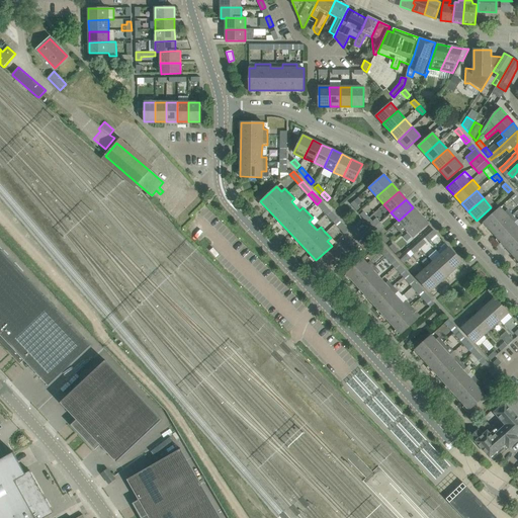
[(326,213),(330,210),(321,200),(317,204),(326,213)]
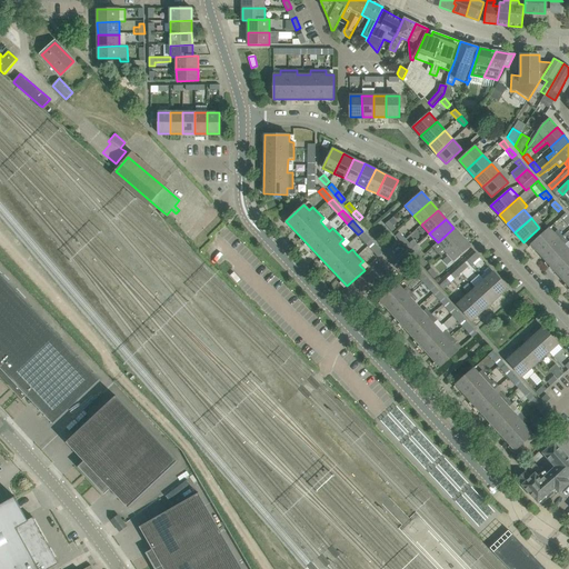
[(368,230),(370,227),(371,227),(365,220),(361,223),(368,230)]
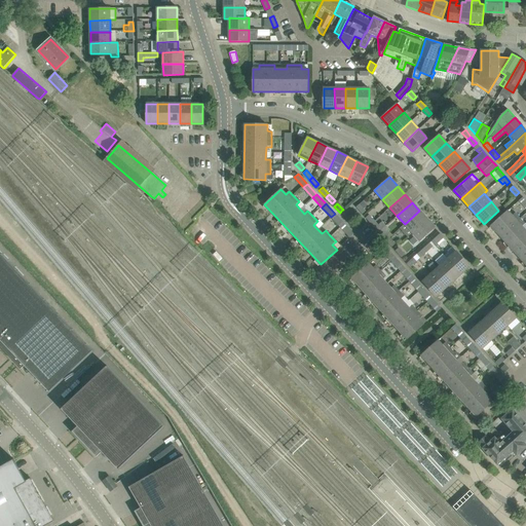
[(355,208),(362,214),(366,211),(360,204),(355,208)]
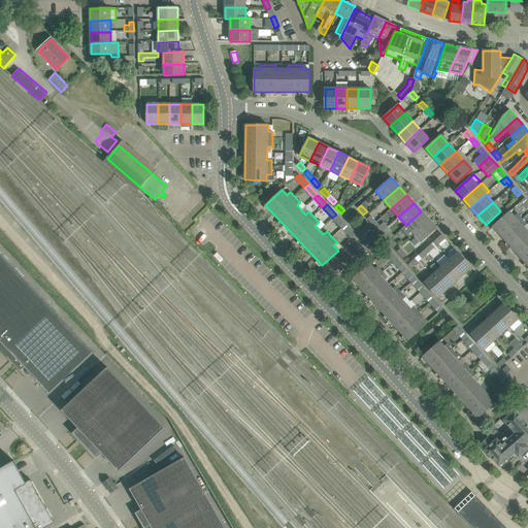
[(414,233),(428,220),(421,211),(406,225),(414,233)]
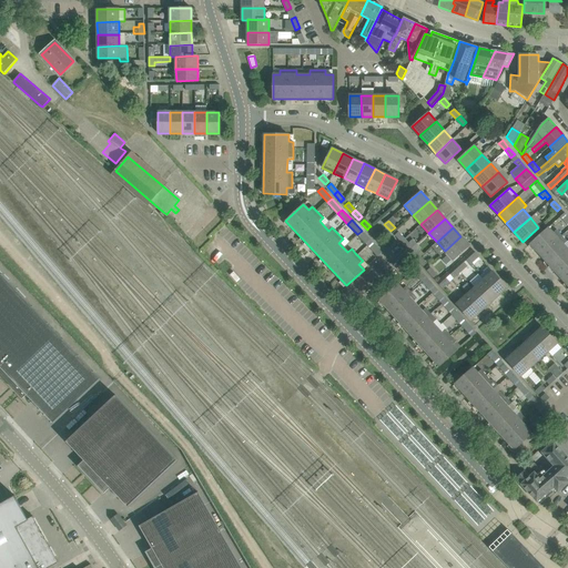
[(567,242),(564,237),(557,230),(553,233),(548,227),(530,244),(567,285),(567,250),(564,245),(567,242)]
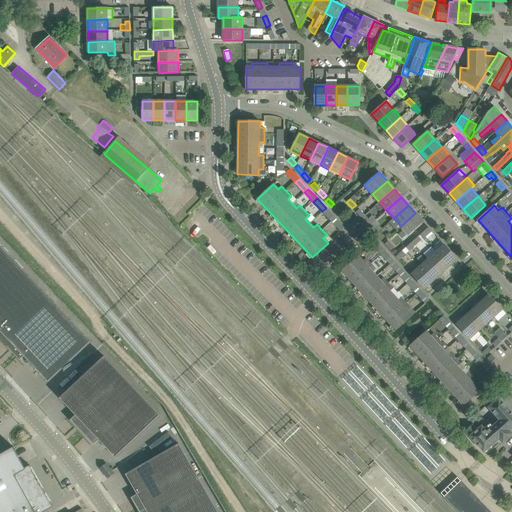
[(331,221),(335,218),(326,208),(322,211),(331,221)]
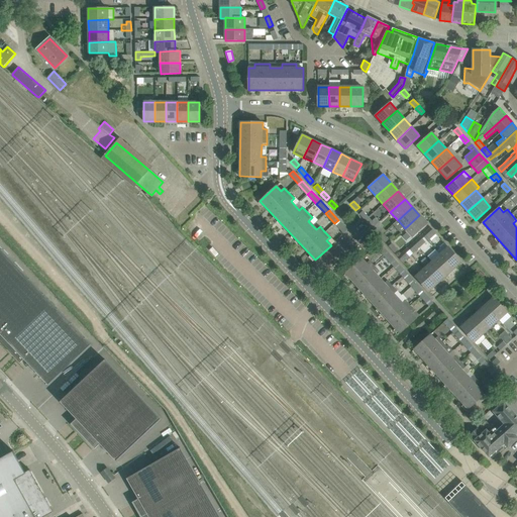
[(365,220),(369,217),(363,211),(359,214),(365,220)]
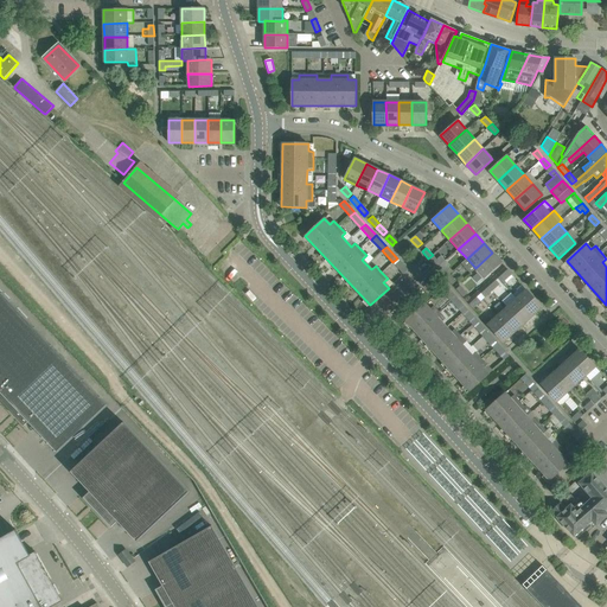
[(492,253),(475,268),(484,278),(502,262),(492,253)]
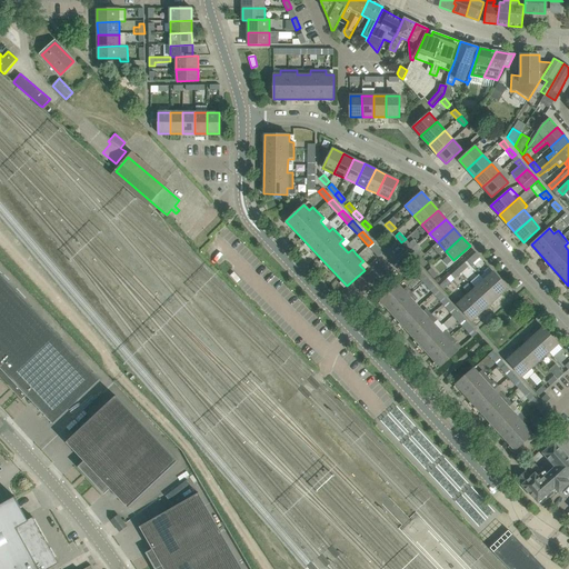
[(413,239),(409,243),(406,239),(401,242),(409,251),(418,245),(413,239)]
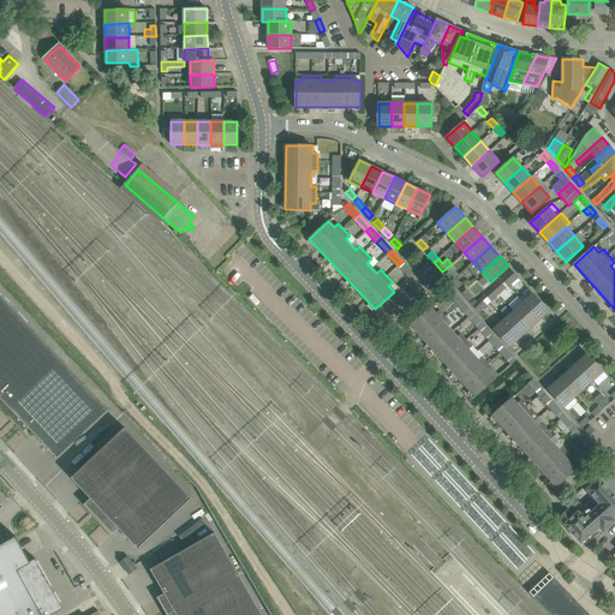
[(398,266),(408,278),(413,273),(402,262),(398,266)]
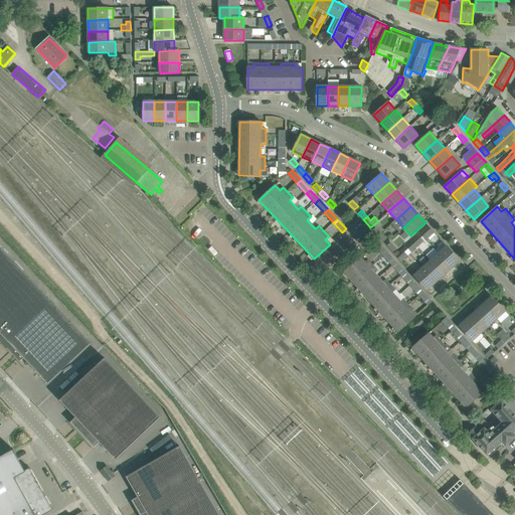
[(381,232),(377,228),(381,225),(378,221),(370,227),(378,235),(381,232)]
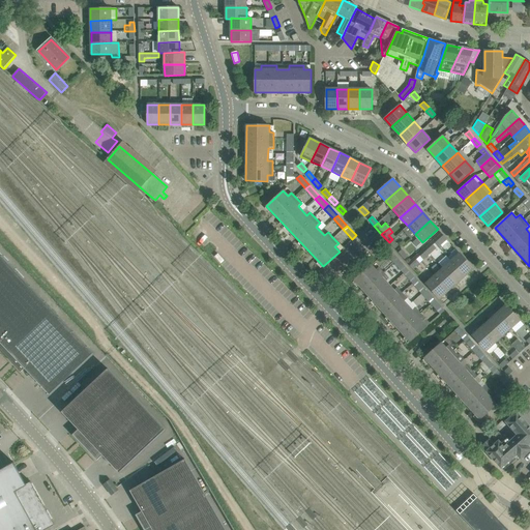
[(440,244),(446,238),(443,235),(437,241),(440,244)]
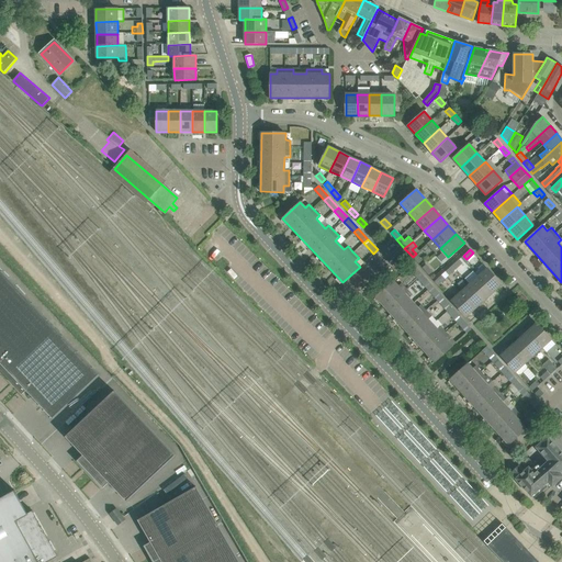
[(413,257),(416,261),(418,263),(422,260),(416,254),(413,257)]
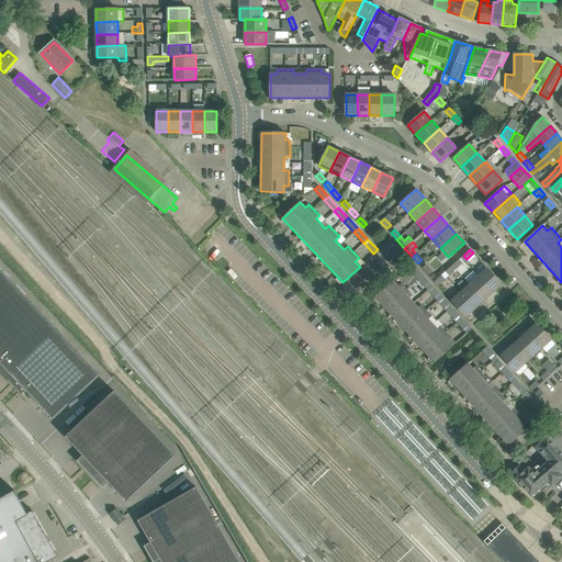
[(459,259),(452,266),(456,269),(462,263),(459,259)]
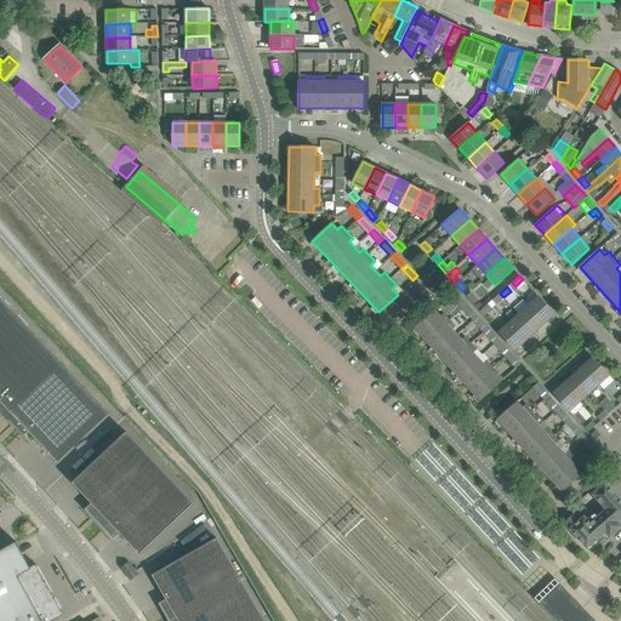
[(462,308),(467,303),(456,291),(451,296),(462,308)]
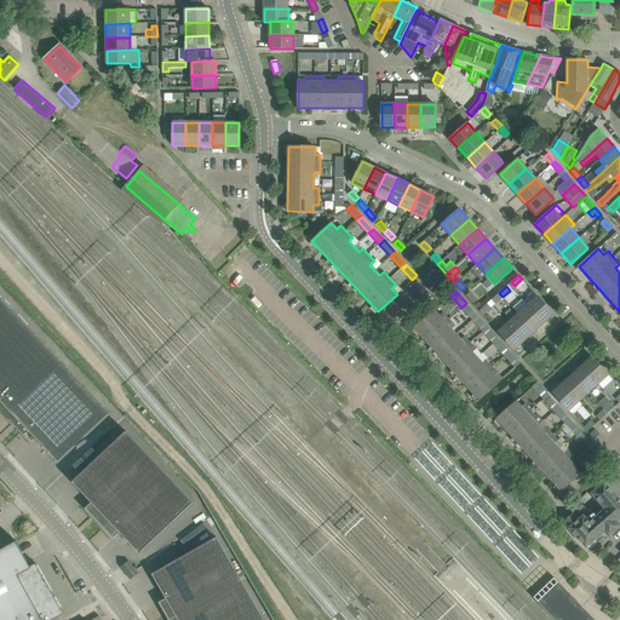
[(465,296),(472,304),(477,300),(470,292),(465,296)]
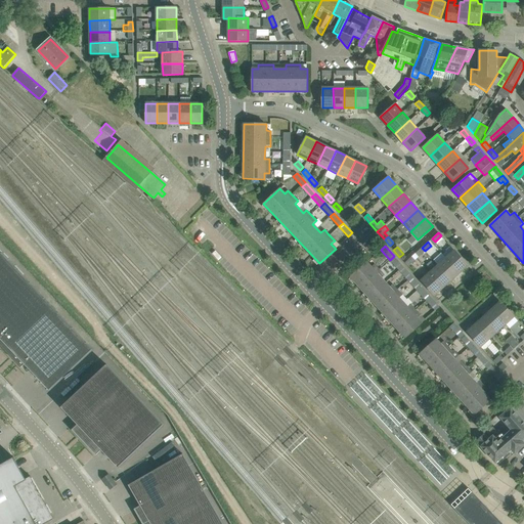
[(419,257),(425,251),(422,248),(416,253),(419,257)]
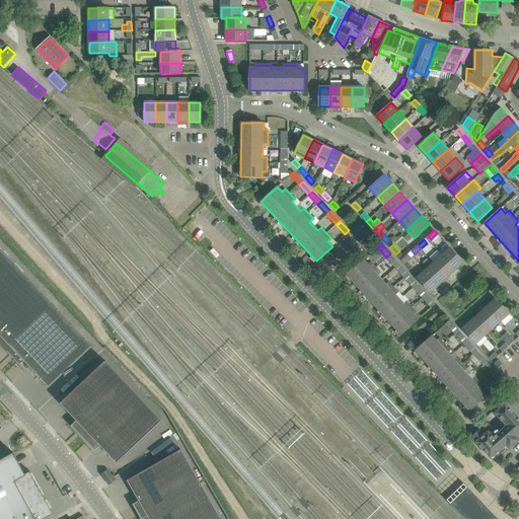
[(0,248),(0,341),(21,364),(24,361),(49,386),(57,378),(91,347),(0,248)]
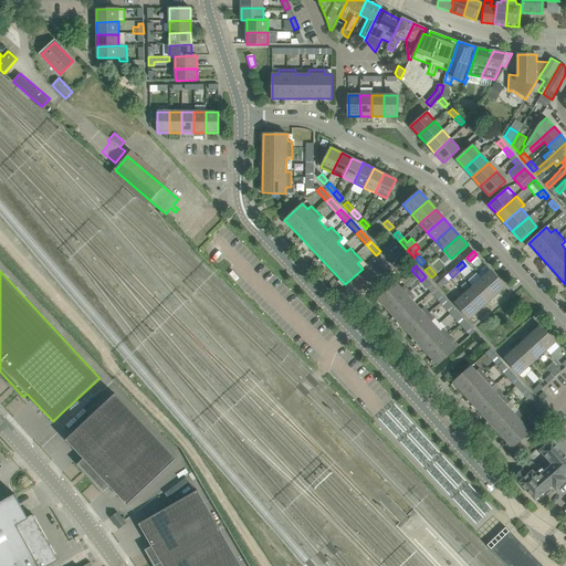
[(496,295),(505,286),(491,271),(482,279),(496,295)]
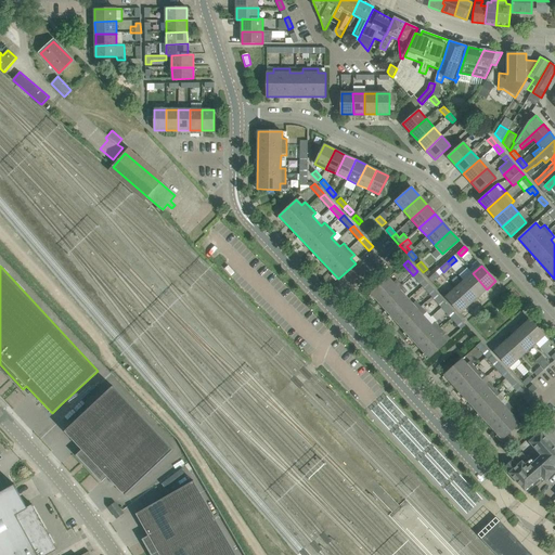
[(423,286),(427,282),(417,271),(413,275),(423,286)]
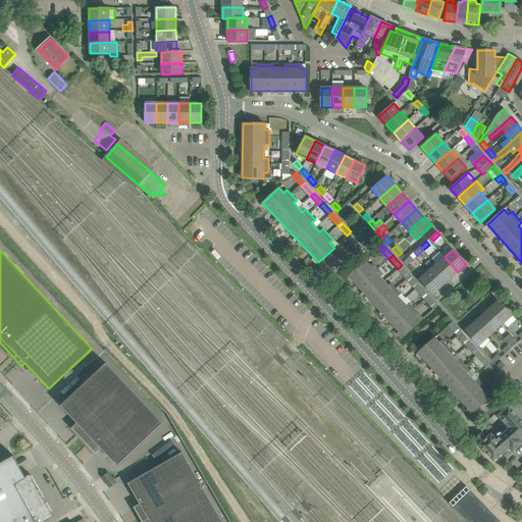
[(413,259),(410,256),(403,262),(406,265),(413,259)]
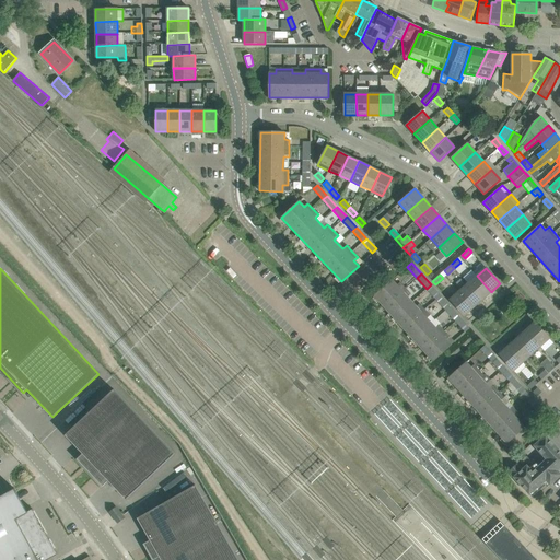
[(482,300),(491,292),(477,276),(468,283),(482,300)]
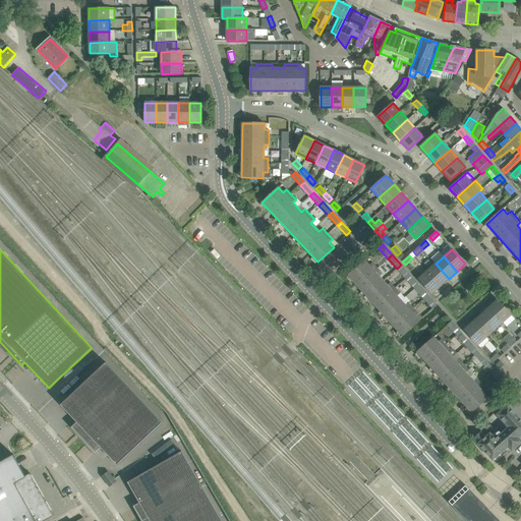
[(382,273),(380,270),(372,263),(369,266),(364,261),(348,276),(403,337),(419,322),(415,317),(418,313),(408,302),(405,305),(397,296),(400,293),(390,283),(387,285),(379,277),(382,273)]
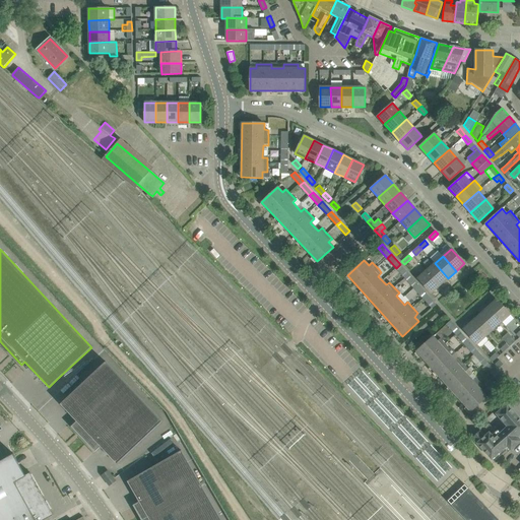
[(440,285),(448,278),(435,263),(427,271),(440,285)]
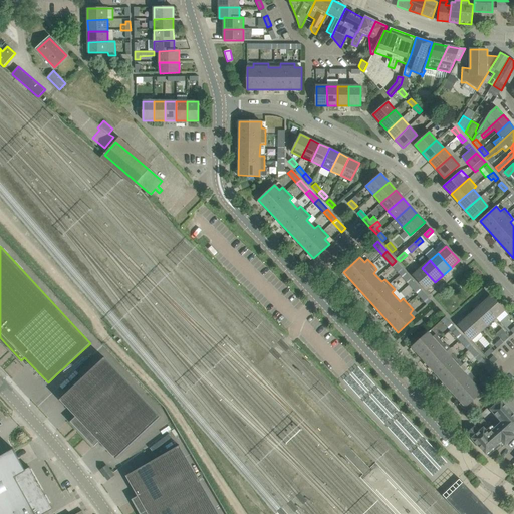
[(400,275),(404,271),(396,261),(392,265),(400,275)]
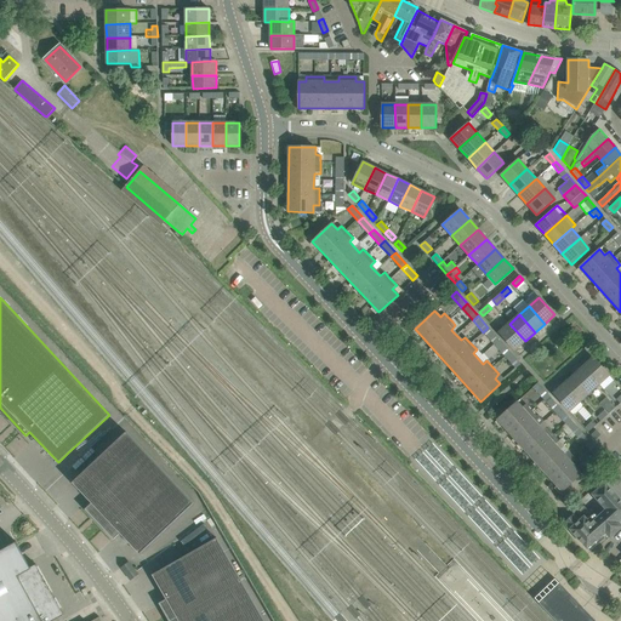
[(514,351),(525,341),(510,324),(499,332),(514,351)]
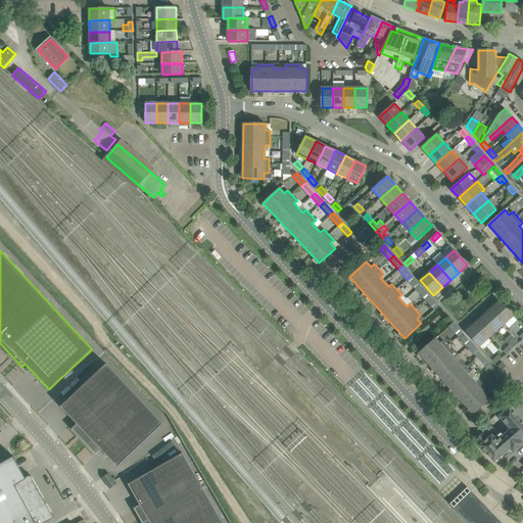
[(416,289),(420,286),(411,276),(407,280),(416,289)]
